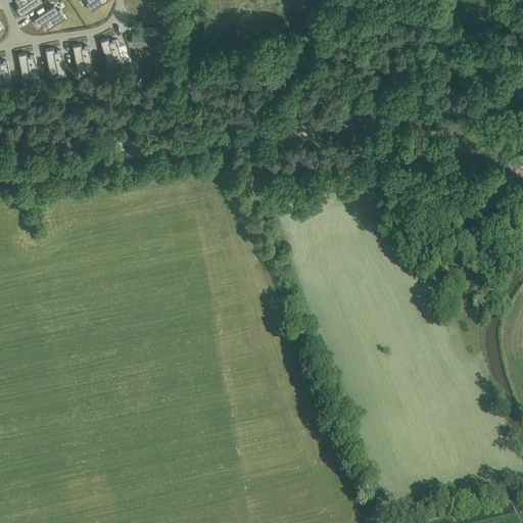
[(15,0),(19,5),(15,7),(20,14),(41,1),(40,0),(15,0)]
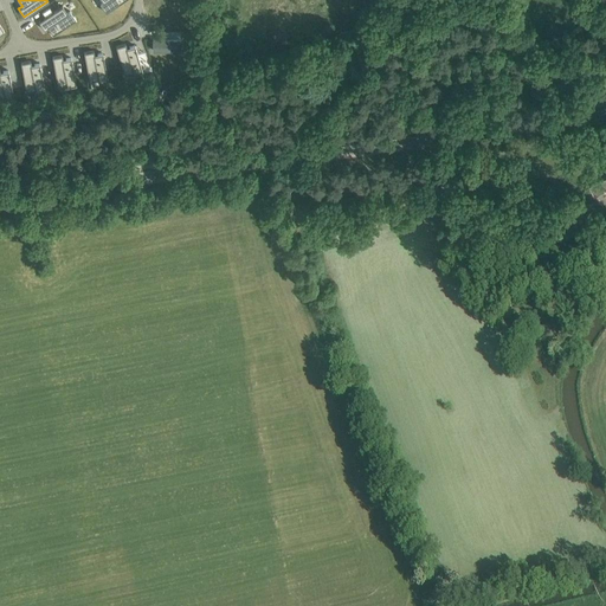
[(101,0),(103,2),(100,4),(105,12),(123,0),(101,0)]
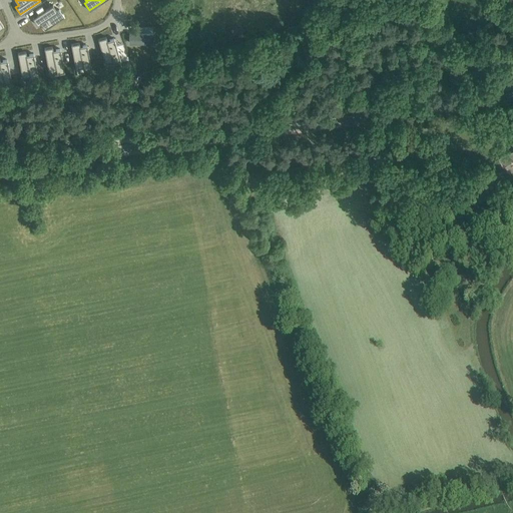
[(53,5),(32,18),(37,25),(40,23),(44,29),(64,16),(59,9),(57,11),(53,5)]
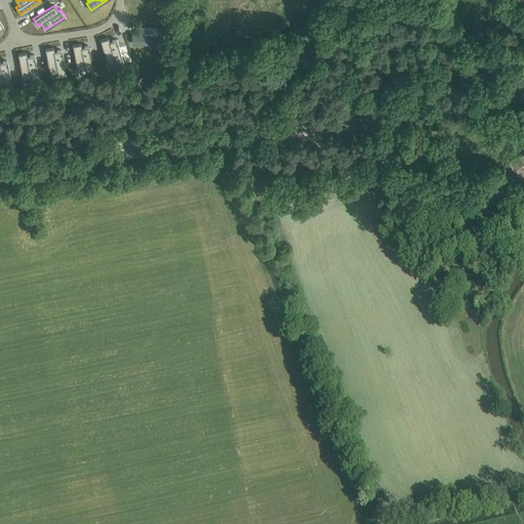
[(132,35),(132,43),(157,43),(157,35),(132,35)]
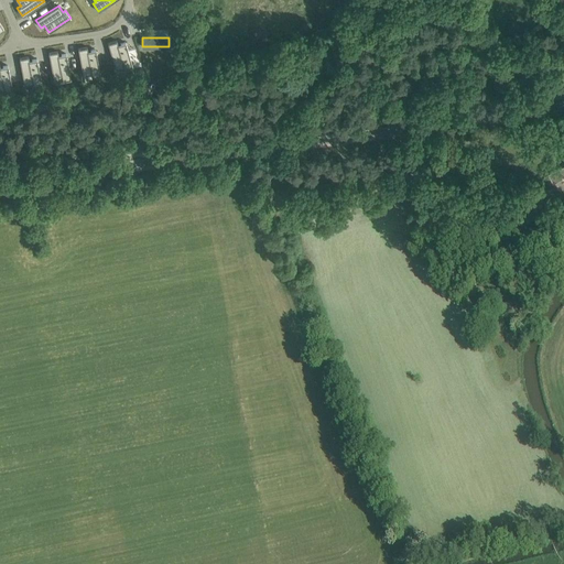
[(117,41),(108,43),(116,68),(123,66),(125,69),(133,67),(126,42),(118,44),(117,41)]
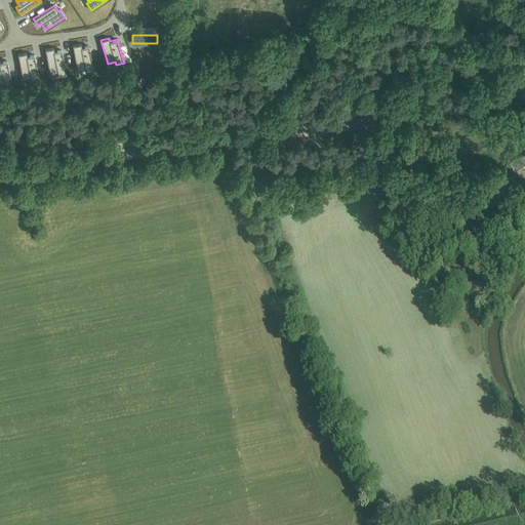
[(81,43),(73,45),(77,70),(84,69),(85,71),(93,70),(89,46),(82,47),(81,43)]
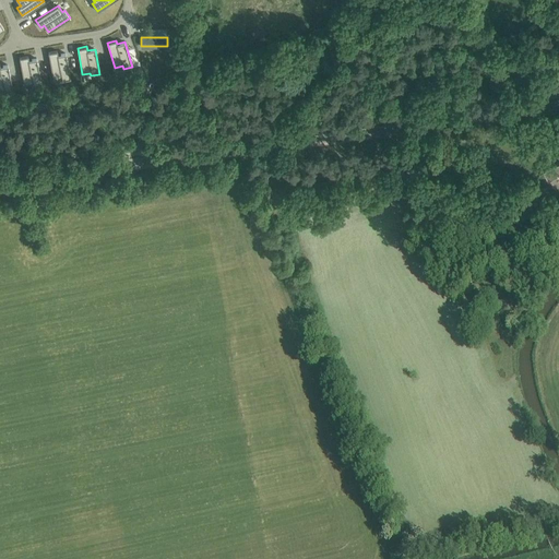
[(57,50),(48,52),(52,79),(60,76),(61,80),(70,79),(66,54),(58,55),(57,50)]
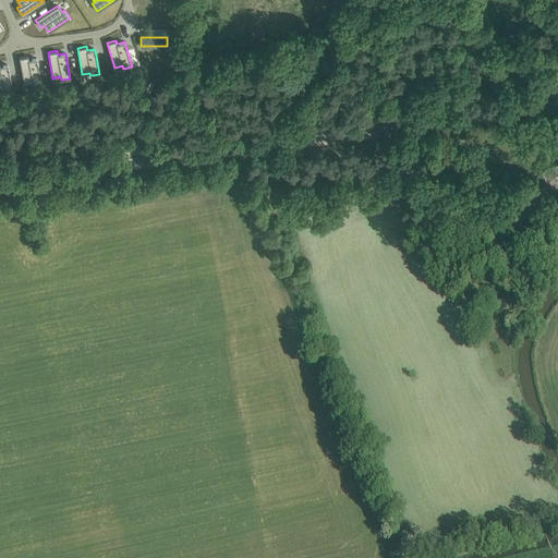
[(28,56),(19,58),(24,84),(32,82),(32,85),(41,84),(36,59),(28,60),(28,56)]
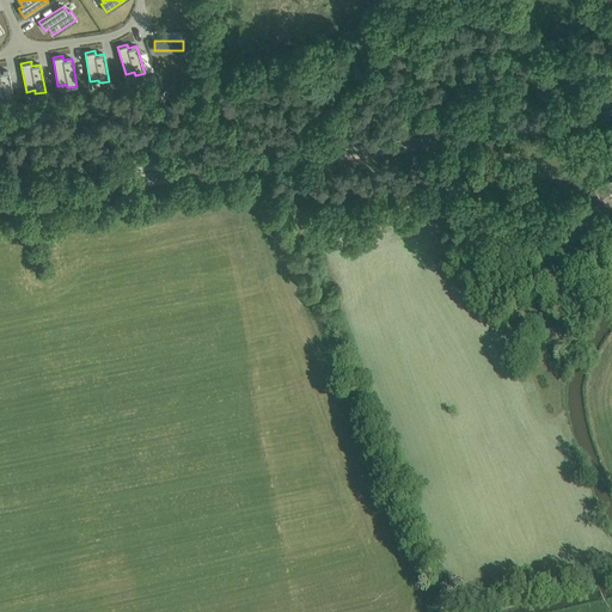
[(0,97),(4,97),(4,101),(13,99),(8,72),(0,72),(0,97)]
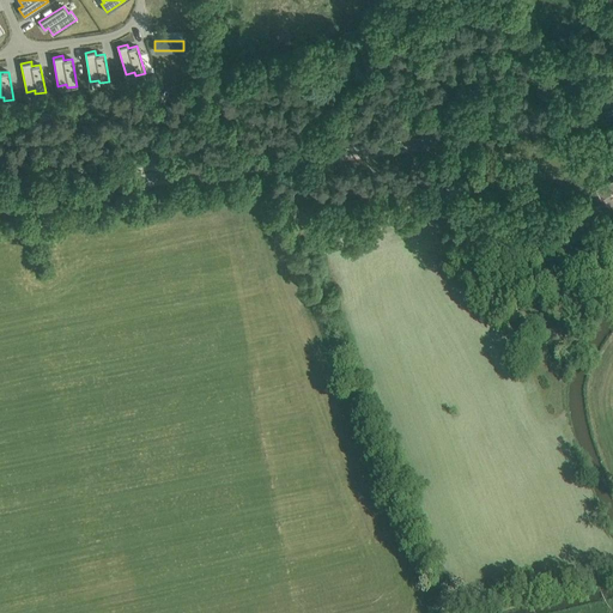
[(612,177),(596,187),(601,196),(612,190),(612,177)]
